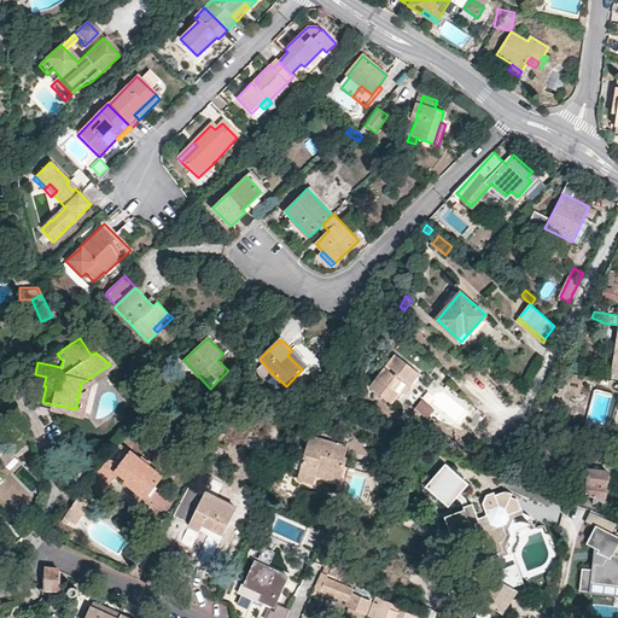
[(292,350),(287,355),(302,369),(307,366),(292,350)]
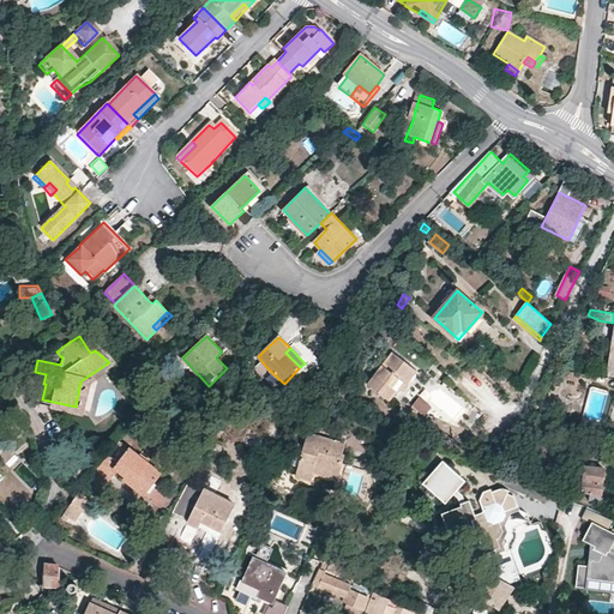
[(411,349),(407,356),(416,362),(421,356),(411,349)]
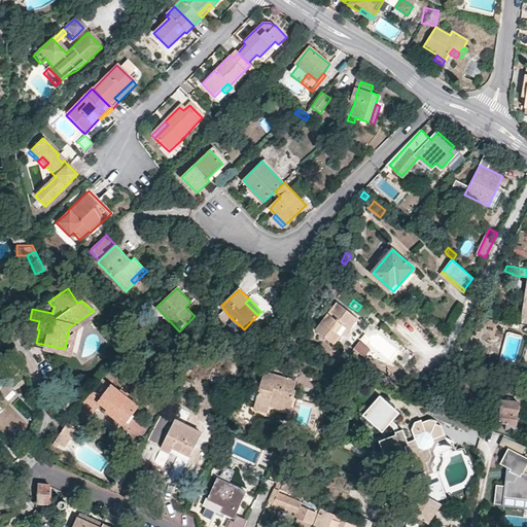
[(330,344),(336,338),(340,332),(343,335),(355,318),(336,303),(331,309),(322,319),(314,329),(330,344)]
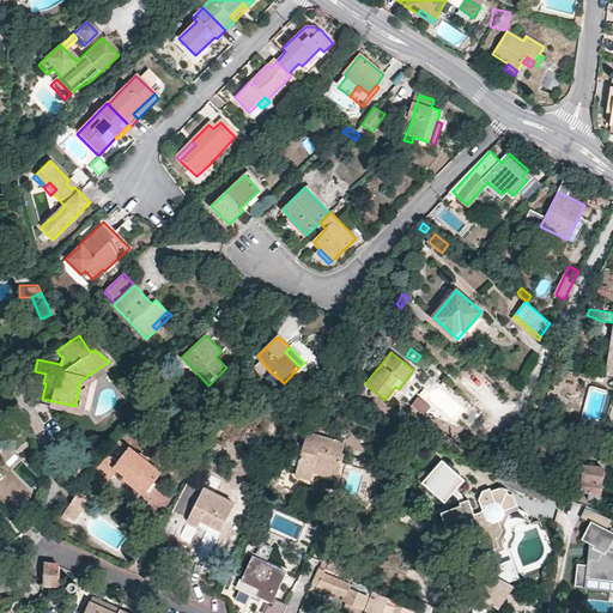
[(376,358),(378,359),(372,369),(375,371),(386,359),(380,354),(376,358)]
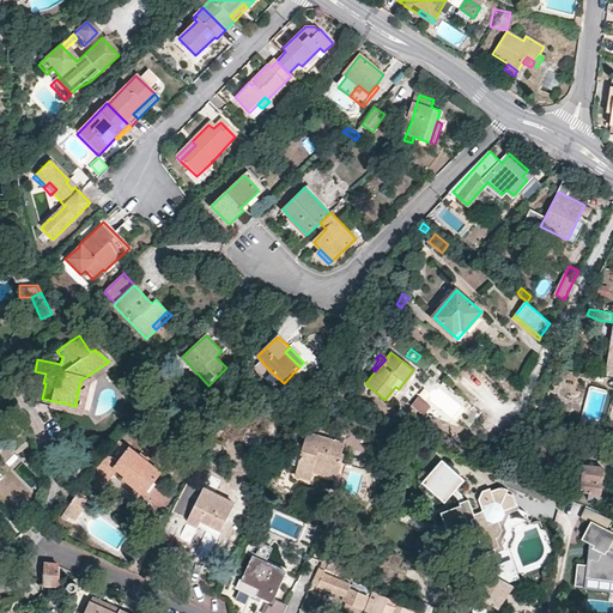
[(261,360),(255,366),(262,374),(268,369),(261,360)]
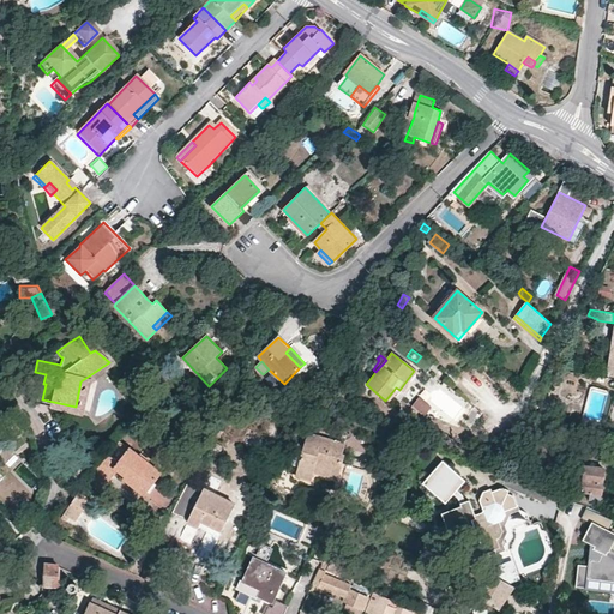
[(416,373),(414,371),(399,390),(401,391),(416,373)]
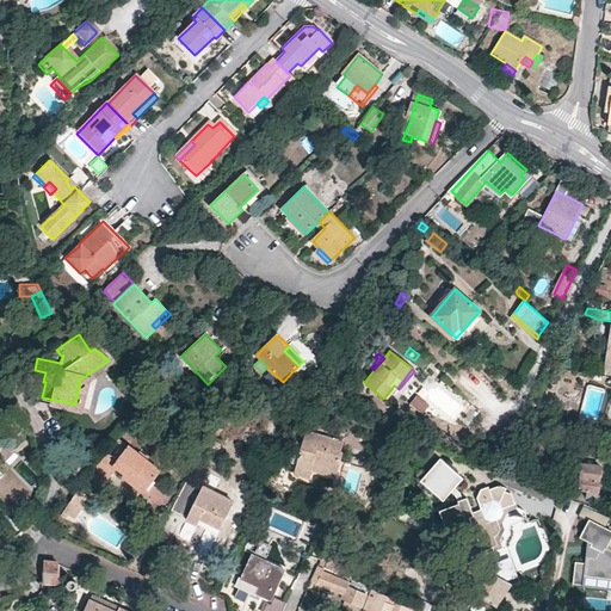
[(409,403),(421,413),(430,403),(417,394),(409,403)]
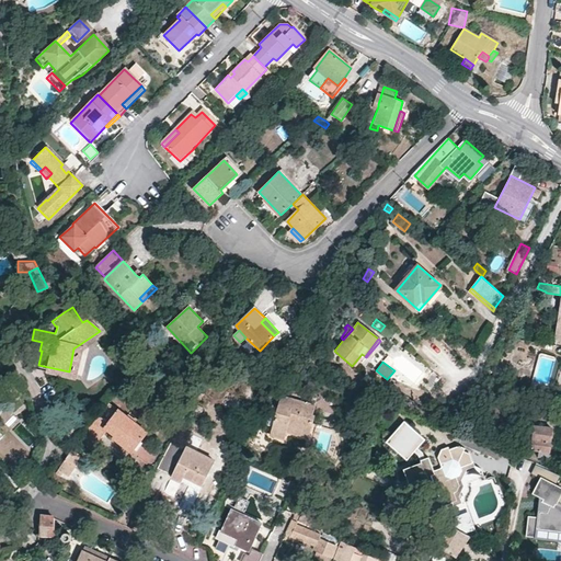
[(315,405),(281,396),(271,434),(284,438),(285,432),(287,426),(309,433),(312,423),(315,415),(312,415),(315,405)]
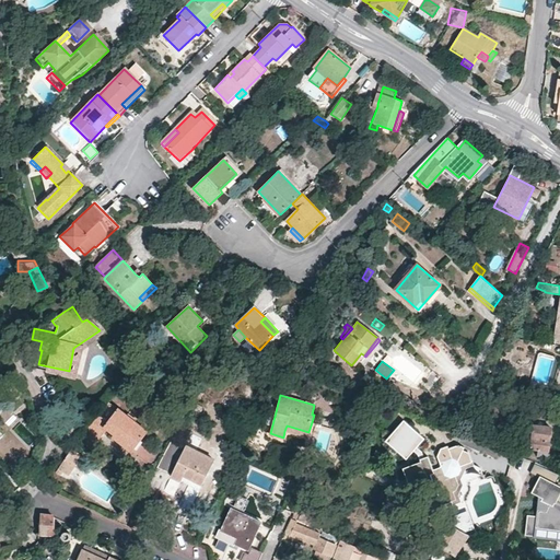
[(96,443),(107,429),(121,440),(119,443),(131,452),(142,438),(147,432),(108,403),(97,417),(96,415),(82,432),(96,443)]
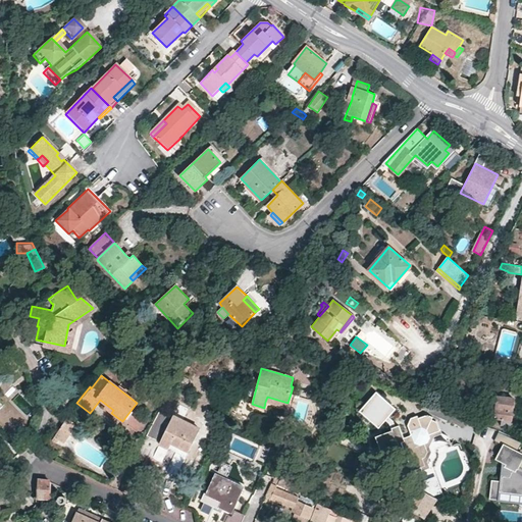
[(412,387),(419,394),(423,389),(424,390),(432,382),(425,375),(412,387)]
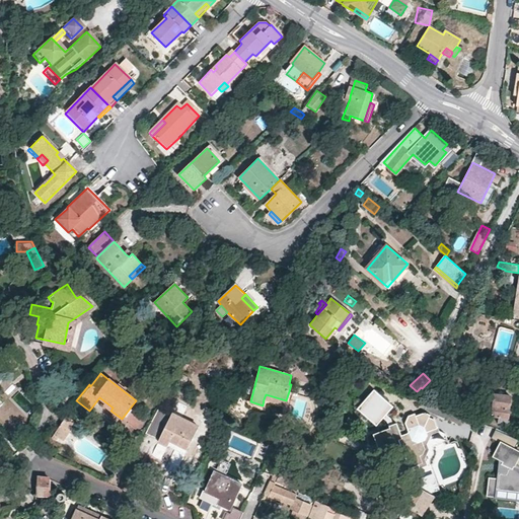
[(373,388),(357,408),(377,426),(385,418),(389,422),(390,426),(394,425),(392,418),(387,413),(393,405),(373,388)]
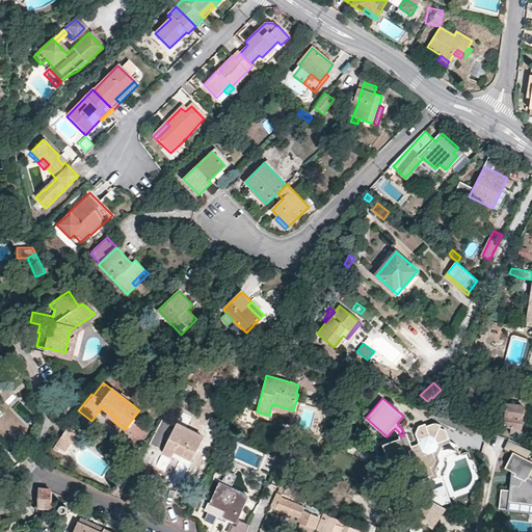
[(272,404),(270,409),(293,416),(293,410),(272,404)]
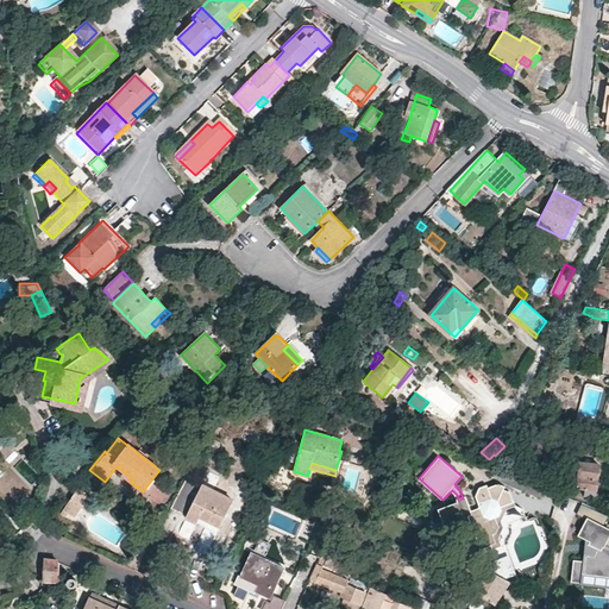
[(573,463),(571,487),(585,489),(585,493),(584,496),(597,500),(601,465),(573,463)]
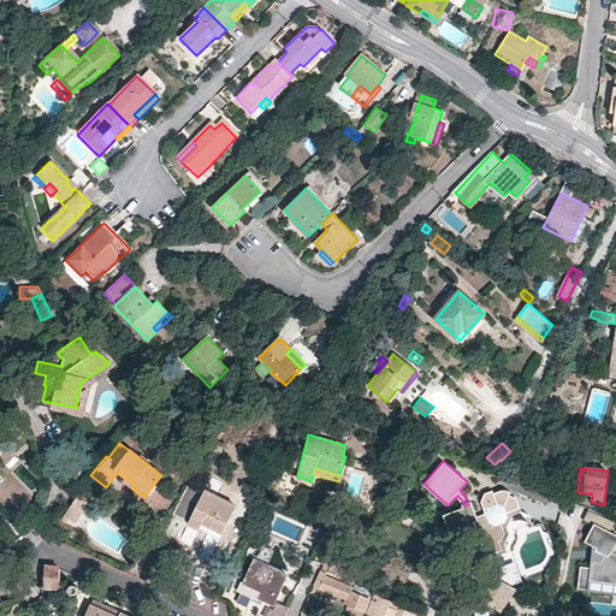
[(223,533),(232,511),(213,502),(217,496),(206,491),(205,492),(189,484),(172,515),(199,529),(202,523),(223,533)]
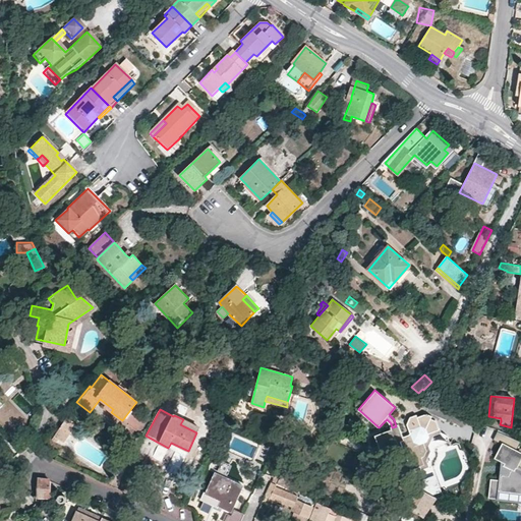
[(408,424),(411,435),(404,437),(399,424),(396,426),(392,427),(392,429),(375,436),(379,445),(384,444),(385,448),(389,456),(400,452),(406,455),(412,469),(425,464),(422,457),(425,456),(427,451),(450,443),(447,435),(441,431),(437,421),(432,419),(432,416),(427,414),(417,417),(417,415),(410,417),(408,424)]
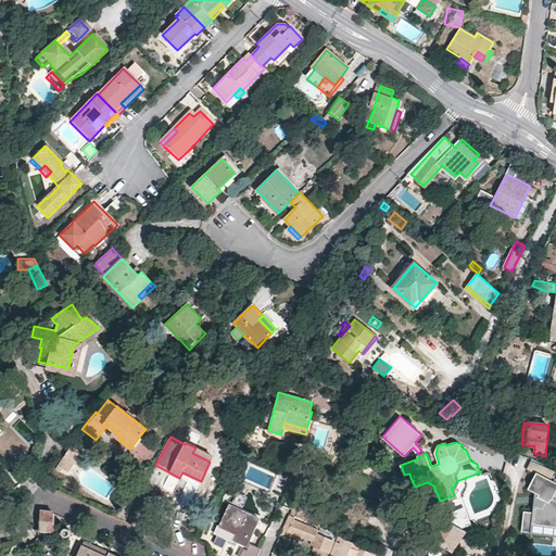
[(81,452),(72,445),(53,470),(58,474),(61,469),(68,472),(77,462),(75,460),(81,452)]
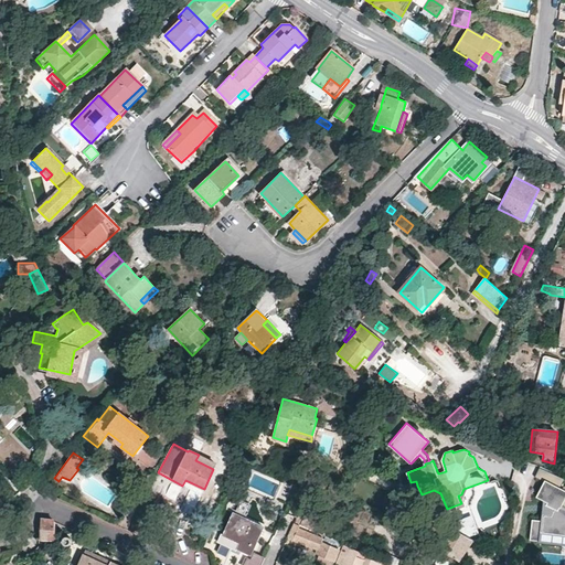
[(199,455),(195,460),(213,469),(216,464),(199,455)]
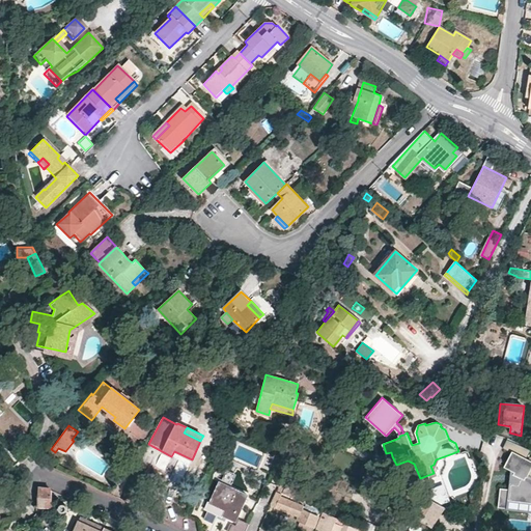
[(529,450),(509,441),(504,448),(513,453),(506,466),(514,469),(512,487),(502,486),(499,507),(510,508),(511,499),(530,500),(530,458),(526,456),(529,450)]
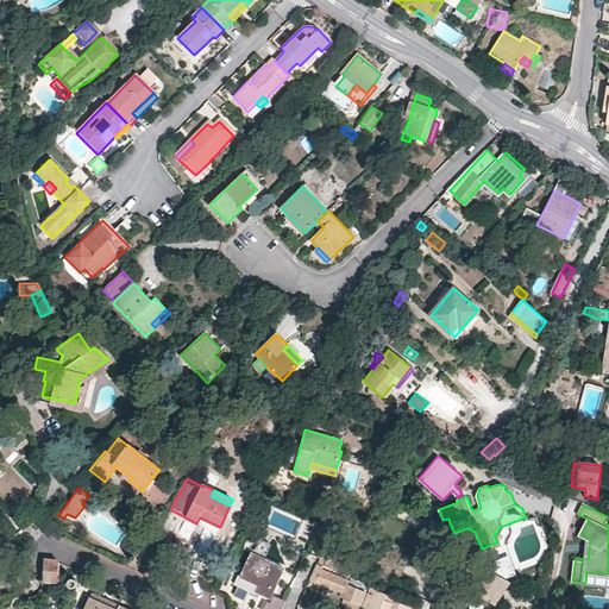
[(200,518),(196,523),(217,533),(220,527),(200,518)]
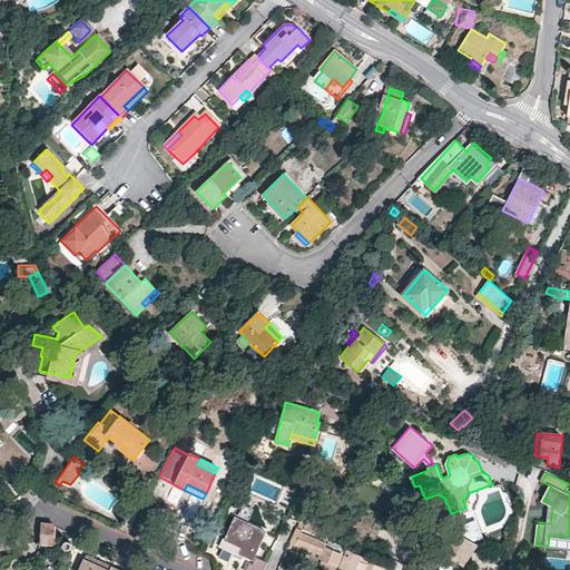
[(234,518),(224,539),(243,548),(241,554),(253,560),(266,532),(234,518)]
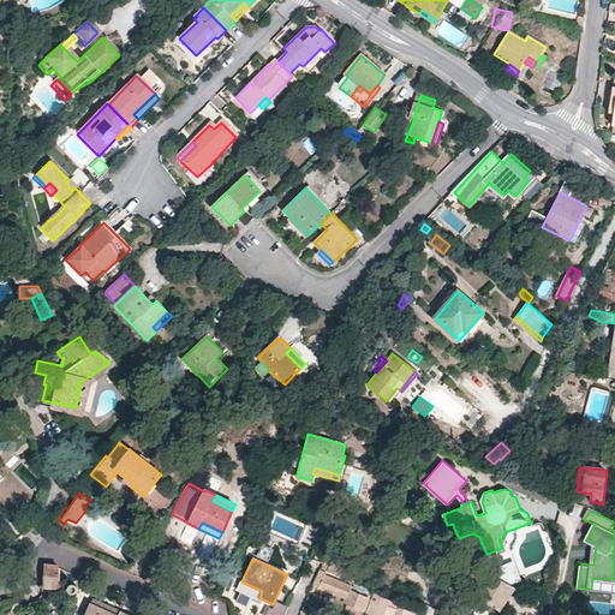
[(46,566),(45,573),(45,587),(61,587),(60,568),(57,566),(46,566)]
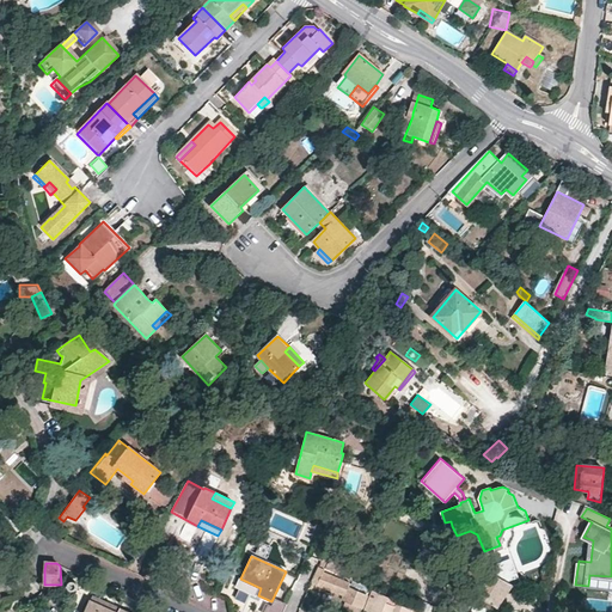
[(319,567),(312,582),(344,595),(343,599),(362,607),(368,594),(350,587),(352,583),(324,573),(325,569),(319,567)]
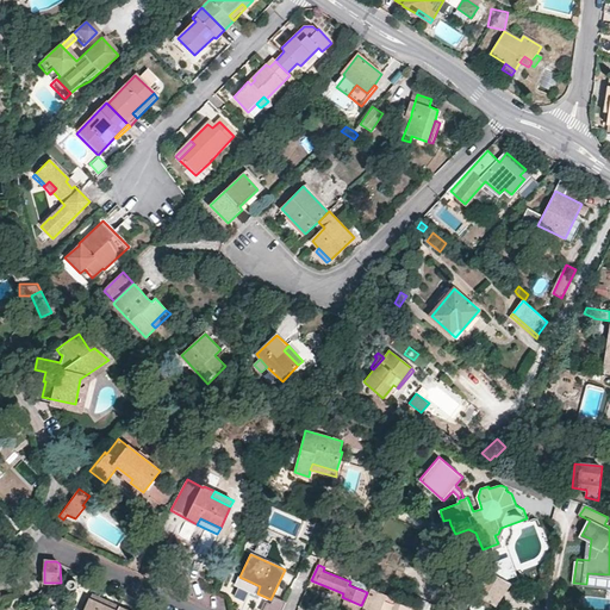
[(350,582),(349,585),(367,592),(369,587),(353,580),(324,567),(323,571),(350,582)]
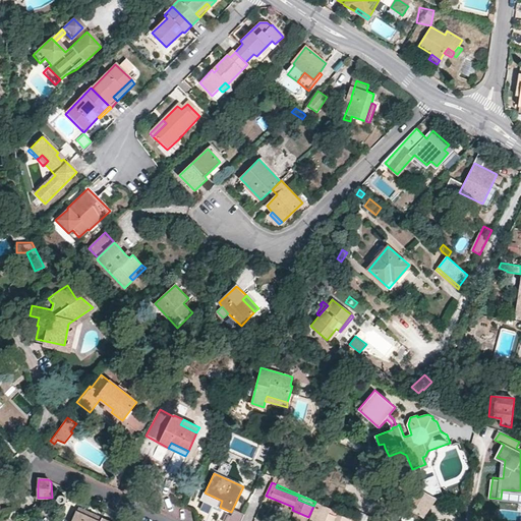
[(436,500),(419,488),(407,506),(423,517),(436,500)]
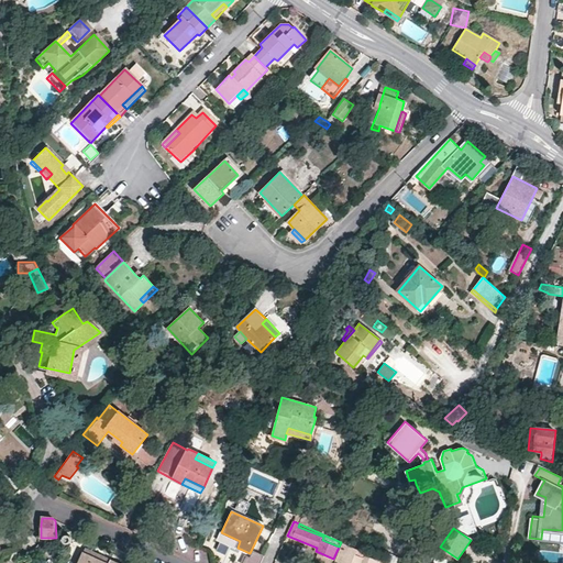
[(221,532),(219,539),(238,548),(240,541),(221,532)]
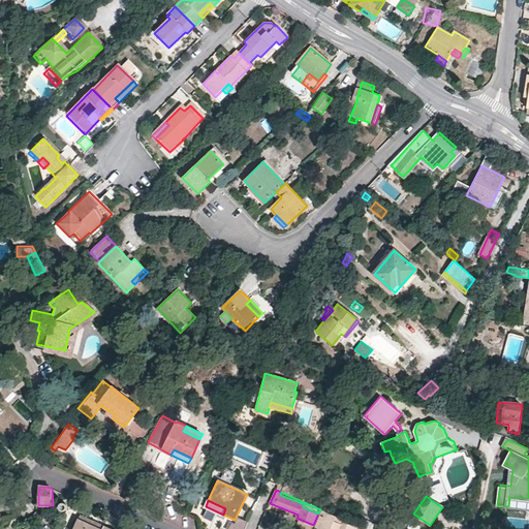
[(61,502),(60,502),(59,503),(58,504),(58,505),(58,506),(58,508),(58,509),(59,510),(60,510),(61,511),(62,511),(64,510),(65,509),(66,508),(66,507),(66,506),(66,505),(66,504),(65,504),(64,503),(63,502),(62,502),(61,502)]
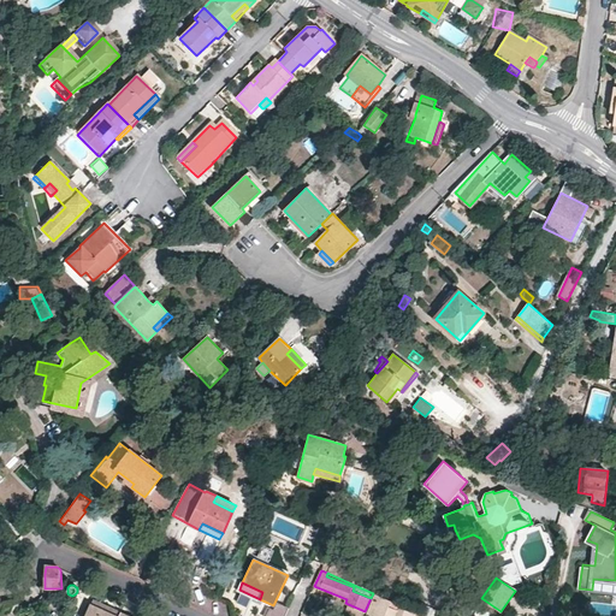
[(374,594),(367,612),(375,615),(422,615),(424,615),(412,610),(410,612),(402,610),(403,608),(374,594)]
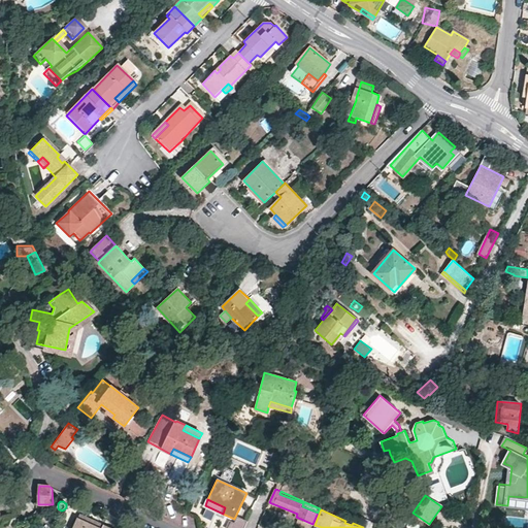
[(80,515),(78,518),(93,525),(95,521),(80,515)]
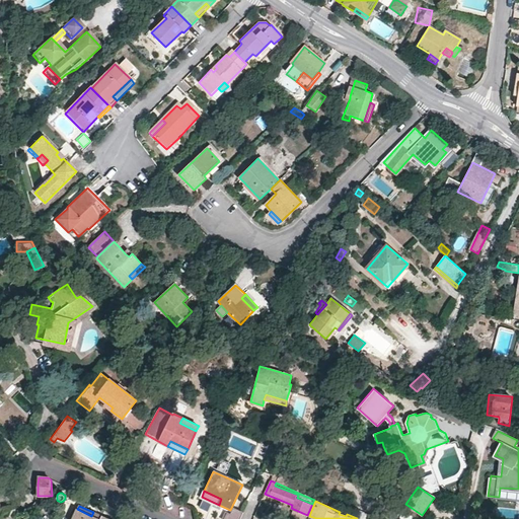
[(107,518),(93,512),(91,516),(77,509),(72,518),(107,518)]
